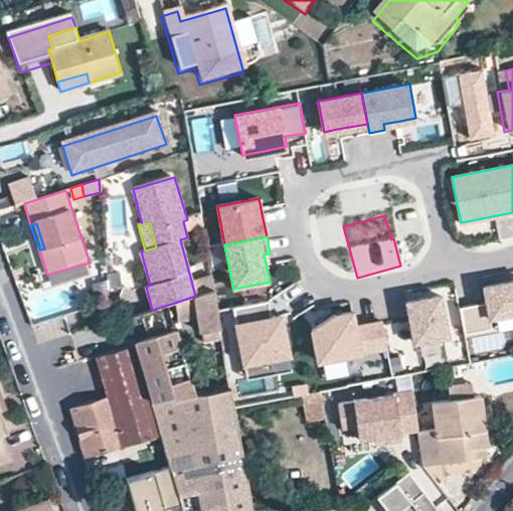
[(203,294),(215,290),(212,278),(200,281),(203,294)]
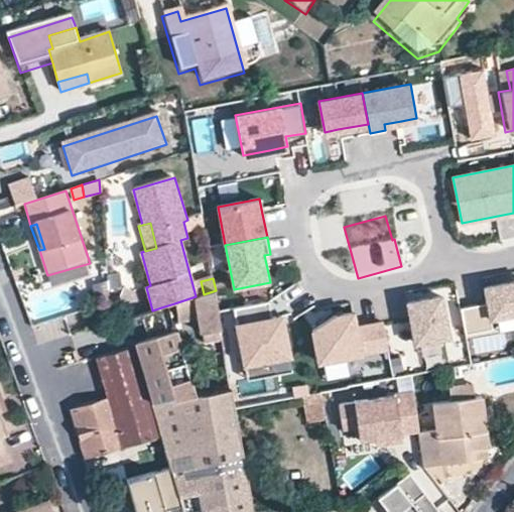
[(485,287),(488,303),(461,308),(466,334),(493,329),(491,318),(513,313),(513,282),(501,284),(485,287)]
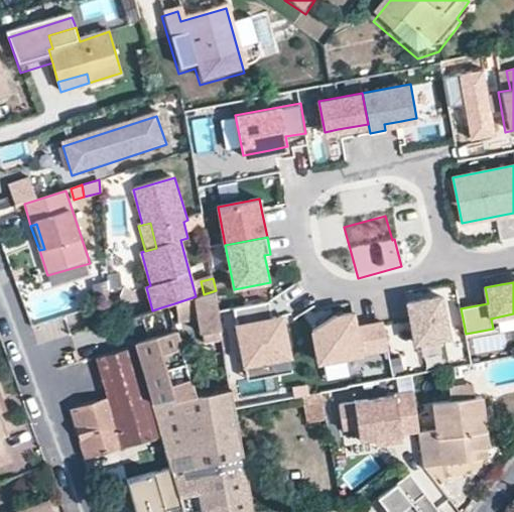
[(196,296),(174,303),(178,320),(202,317),(206,335),(223,334),(216,290),(204,294),(196,296)]
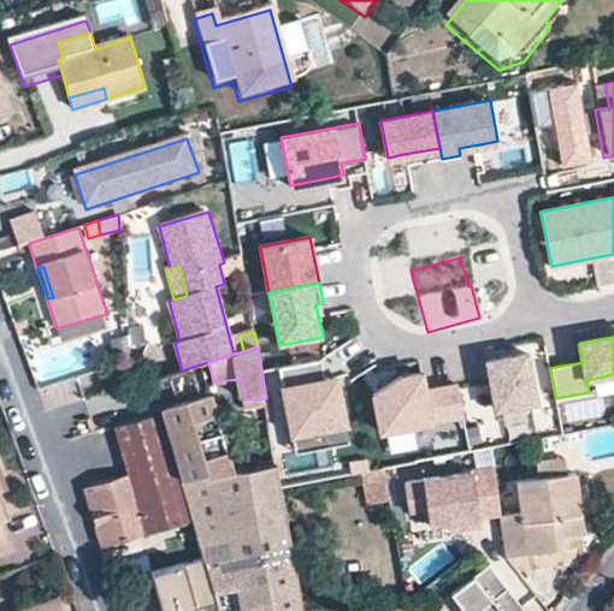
[(488,361),(496,409),(536,402),(527,354),(506,357),(488,361)]
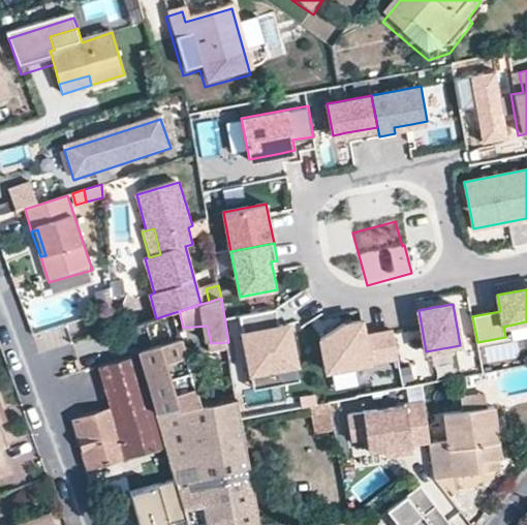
[(278,329),(274,312),(238,319),(252,393),(281,388),(298,383),(292,358),(287,328),(278,329)]
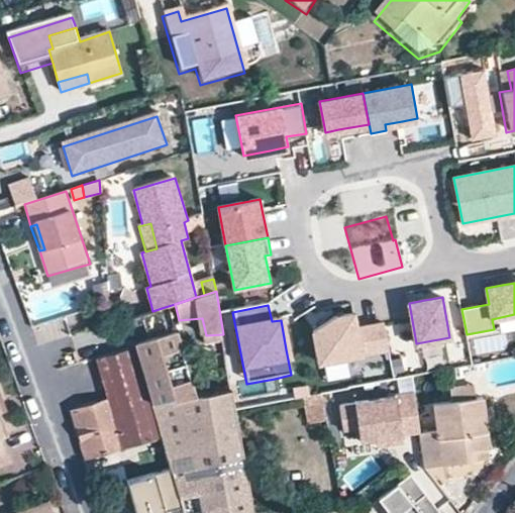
[(126,319),(134,346),(140,370),(150,405),(186,399),(162,308),(152,311),(126,319)]
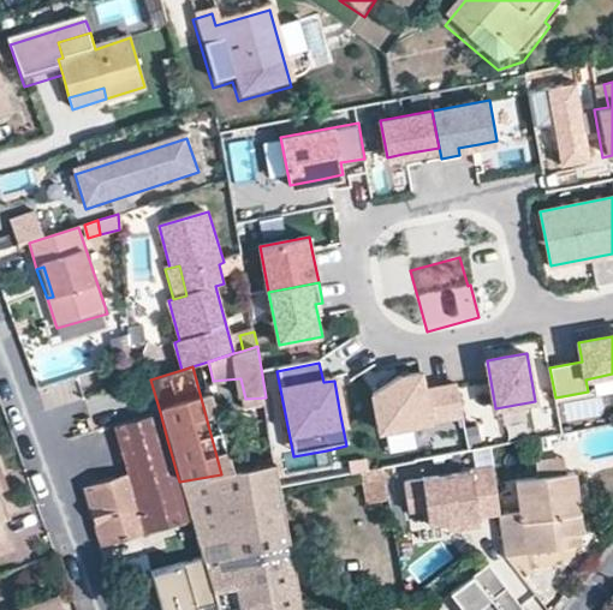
[(463,416),(457,384),(424,390),(422,372),(412,375),(400,377),(374,394),(380,431),(463,416)]
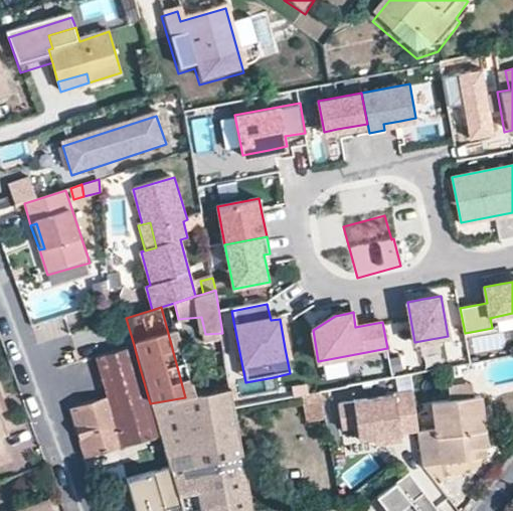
[(94,358),(100,380),(140,368),(134,345),(94,358)]
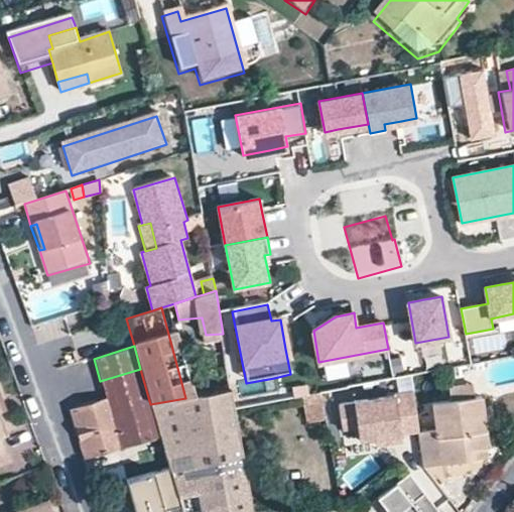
[(97,431),(103,454),(159,437),(150,404),(140,369),(100,381),(106,398),(114,428),(97,431)]
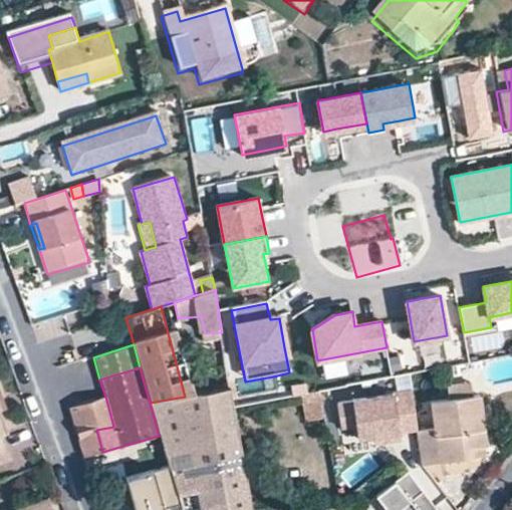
[(168,467),(177,499),(179,505),(180,509),(252,509),(235,408),(232,389),(185,397),(150,403),(159,436),(168,467)]
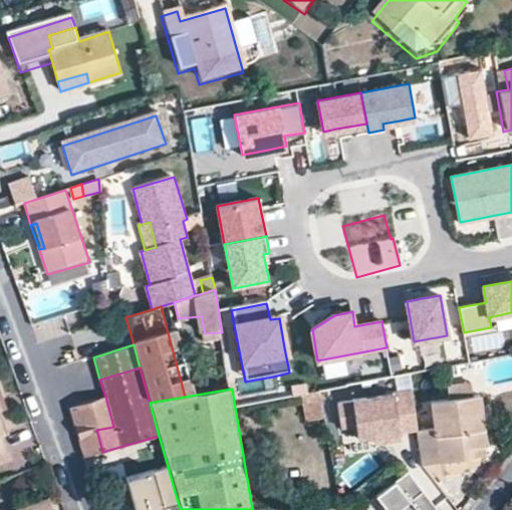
[(457,405),(472,403),(470,389),(455,391),(457,405)]
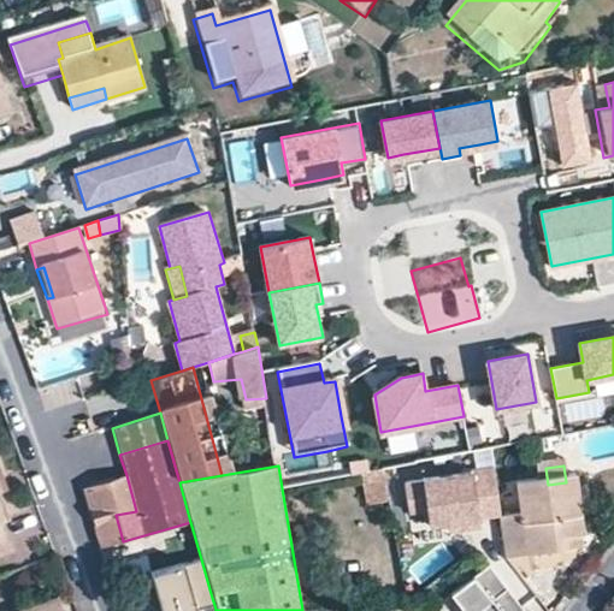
[(574,481),(566,482),(548,485),(545,468),(533,469),(536,486),(518,488),(523,522),(499,525),(503,557),(526,555),(527,562),(562,557),(560,545),(583,541),(574,481)]
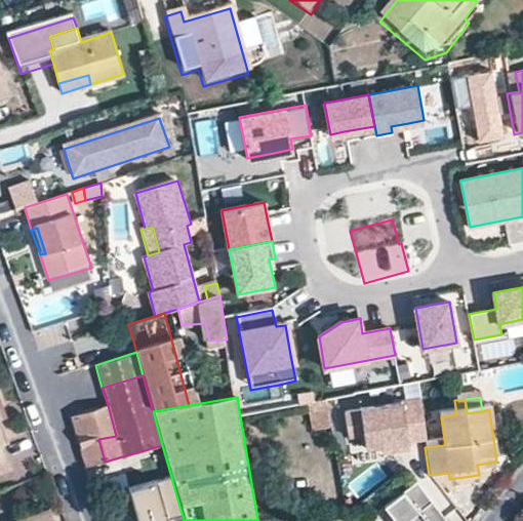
[(0,475),(12,472),(7,457),(2,441),(6,439),(0,421),(5,418),(0,404),(0,475)]
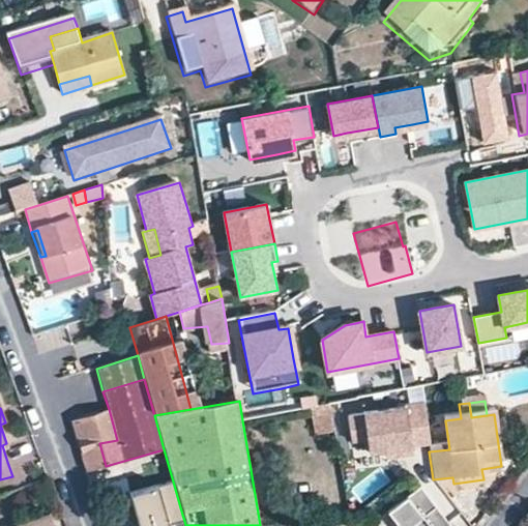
[(69,420),(83,473),(106,466),(99,443),(117,440),(109,409),(69,420)]
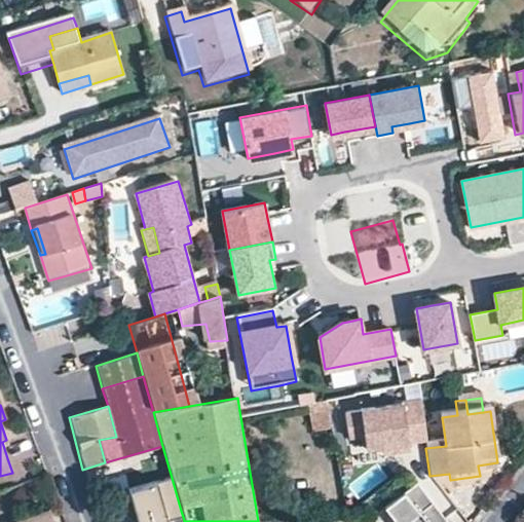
[(324,408),(306,411),(311,440),(329,436),(324,408)]
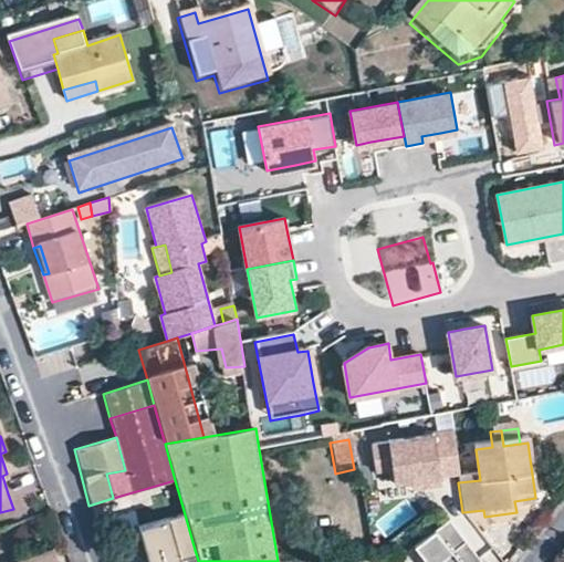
[(452,439),(373,449),(377,479),(392,477),(394,491),(458,482),(452,439)]
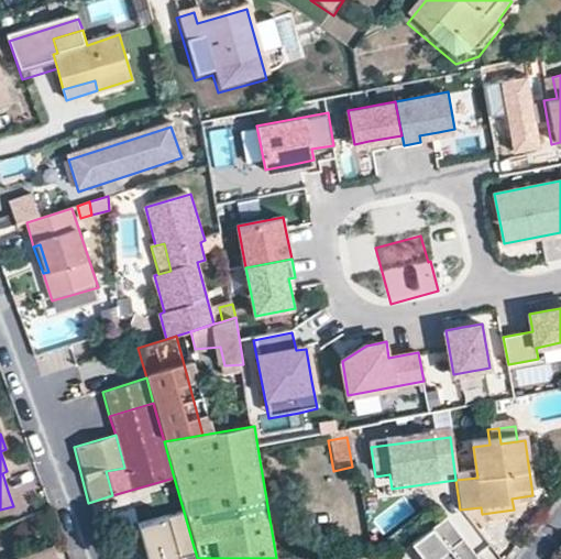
[(534,506),(532,495),(512,499),(514,510),(534,506)]
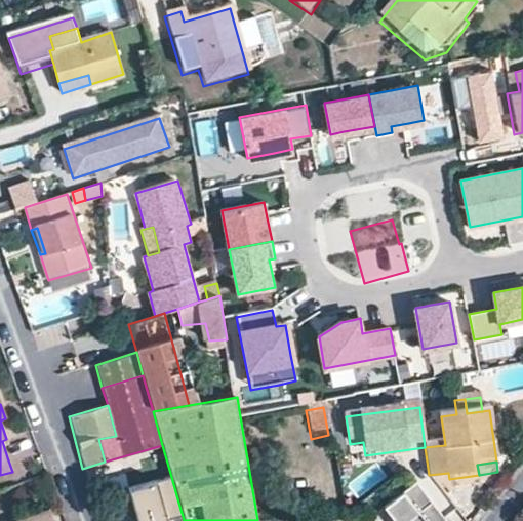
[(448,473),(429,475),(430,481),(449,479),(448,473)]
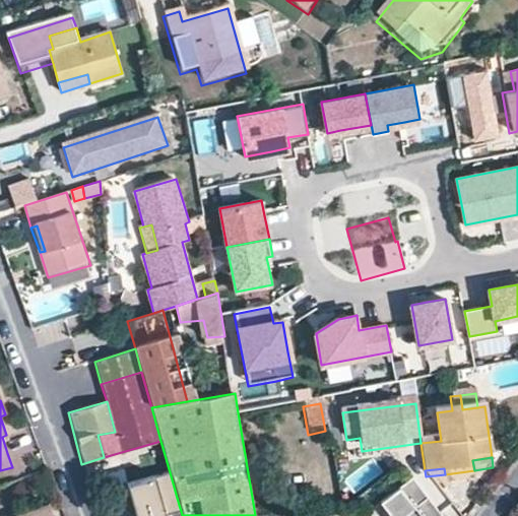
[(179,505),(170,472),(126,485),(134,515),(168,515),(181,511),(179,505)]
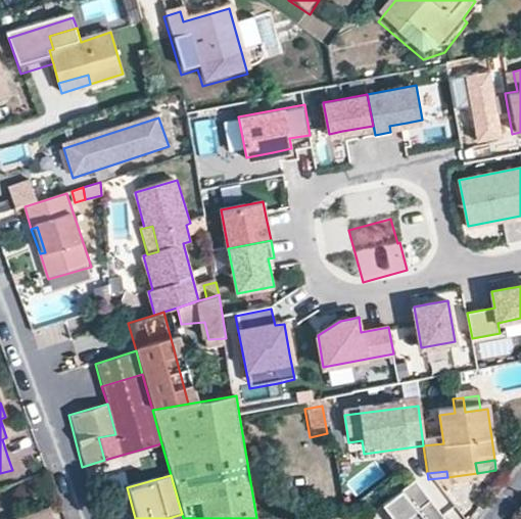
[(434,518),(409,487),(381,509),(389,518),(434,518)]
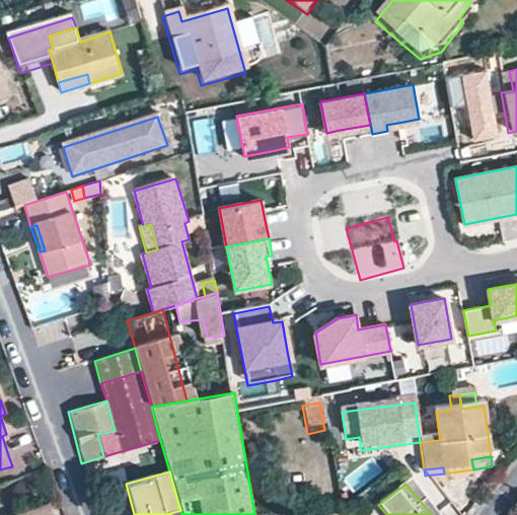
[(55,514),(51,503),(16,514),(55,514)]
